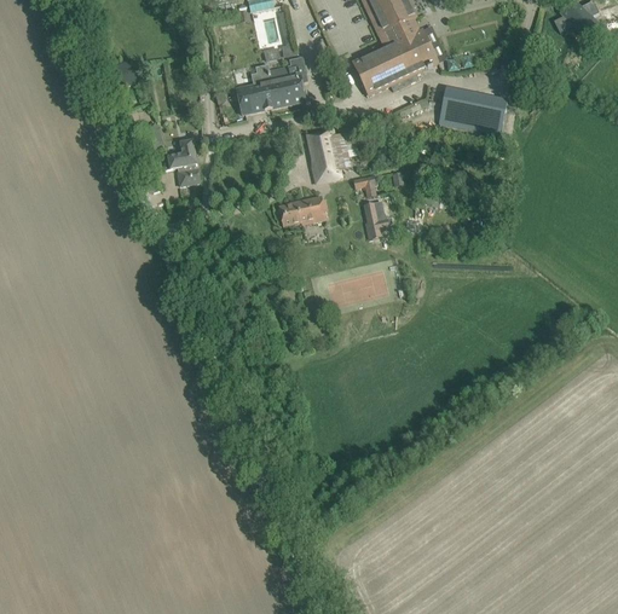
[(197,0),(200,11),(224,7),(223,0),(197,0)]
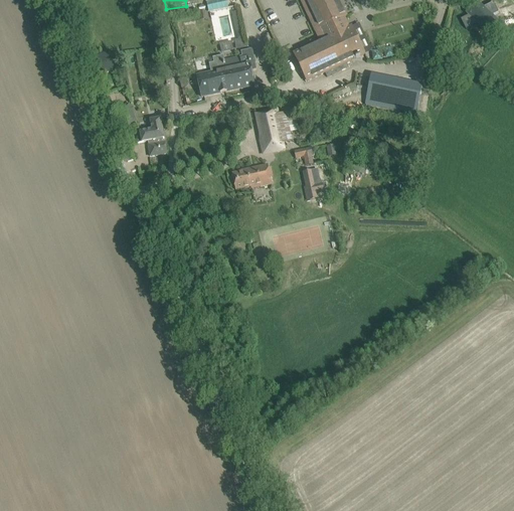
[(316,40),(294,50),(306,77),(325,69),(328,75),(349,66),(346,59),(355,54),(355,55),(359,53),(359,52),(363,50),(351,26),(351,24),(347,25),(342,14),(345,12),(339,0),(306,0),(318,25),(321,24),(326,35),(316,40)]
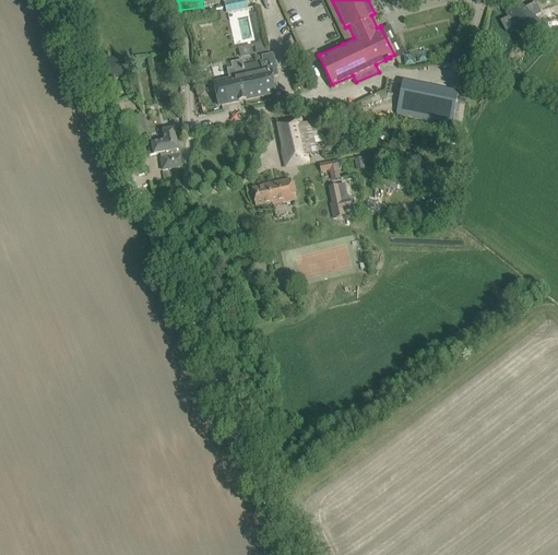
[(510,0),(508,2),(512,6),(507,9),(513,19),(521,14),(532,25),(545,12),(541,8),(548,4),(545,0),(510,0)]
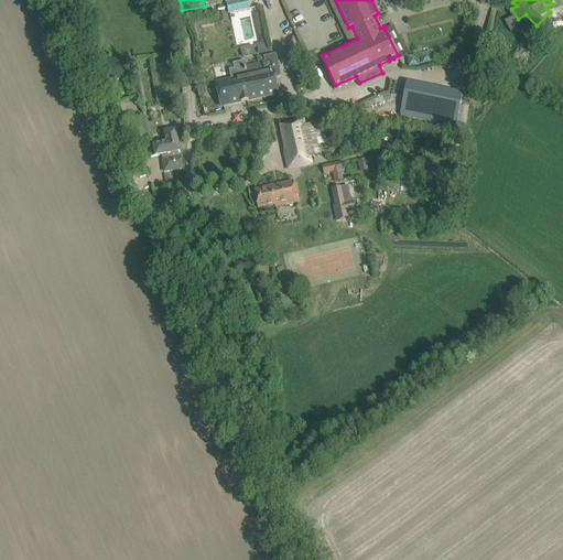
[(230,76),(215,79),(220,106),(278,94),(278,90),(278,89),(274,76),(274,74),(280,73),(275,53),(275,51),(270,52),(262,53),(263,58),(245,62),(244,57),(233,60),(234,65),(228,66),(230,76)]
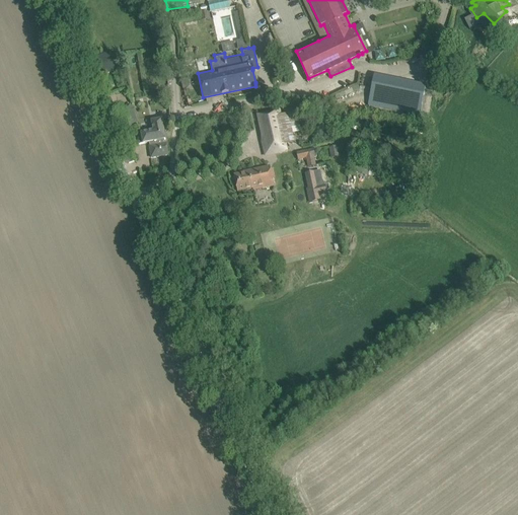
[(112,67),(108,59),(104,50),(95,54),(102,71),(112,67)]
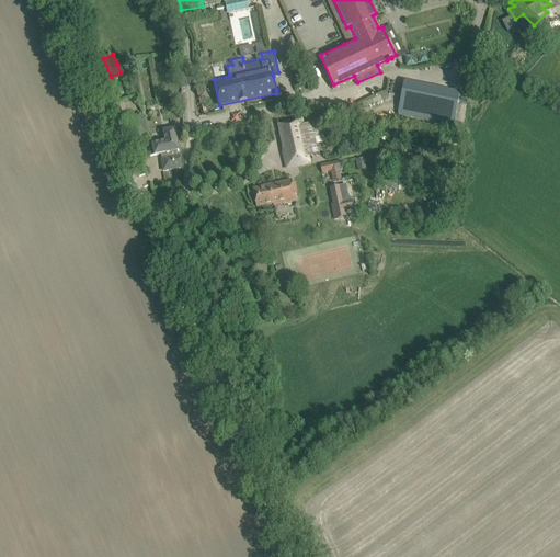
[(458,89),(404,78),(398,111),(452,122),(458,89)]
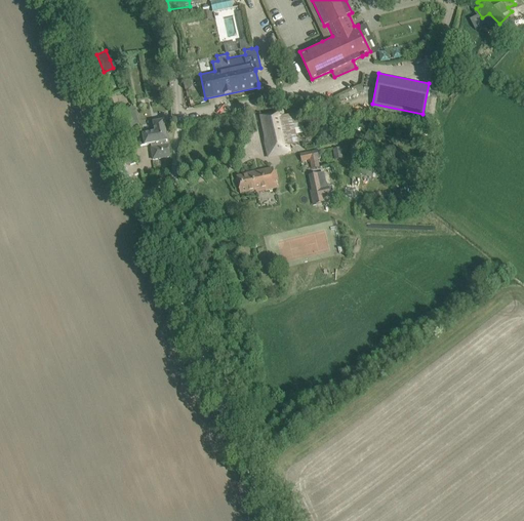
[(138,121),(130,103),(121,107),(129,125),(138,121)]
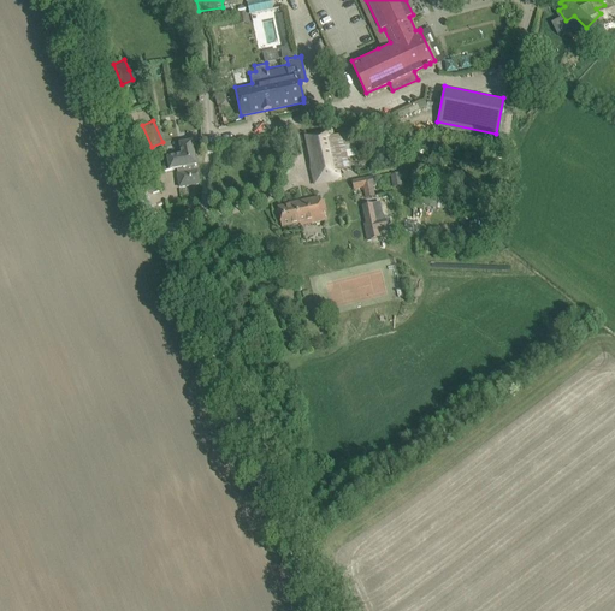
[(305,132),(312,165),(309,165),(313,182),(342,176),(339,166),(349,164),(346,149),(354,147),(350,129),(332,134),(331,126),(305,132)]
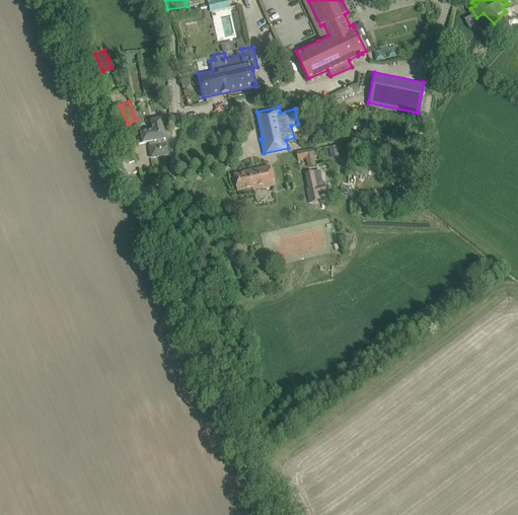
[(167,151),(165,140),(163,140),(162,136),(164,136),(161,116),(151,118),(152,128),(140,130),(142,140),(148,139),(150,154),(167,151)]
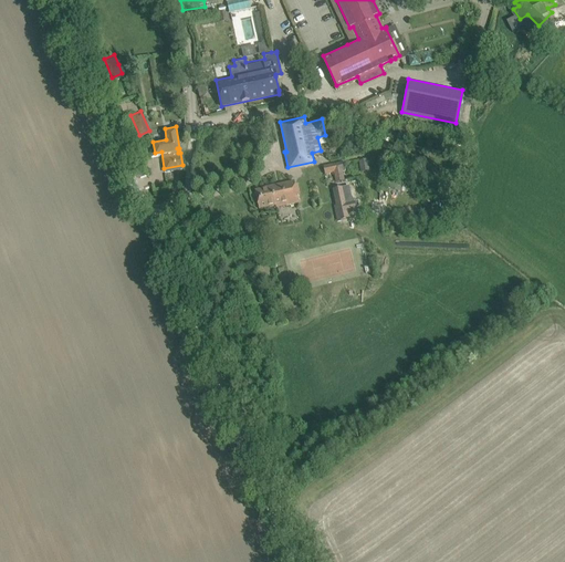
[(367,156),(357,157),(359,169),(369,167),(367,156)]
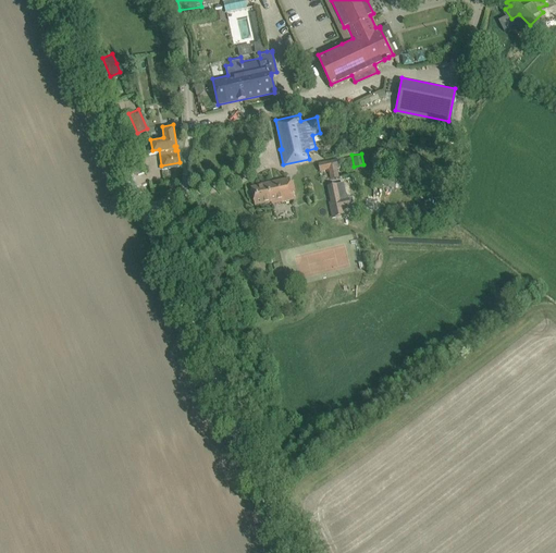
[(336,157),(318,160),(319,169),(328,168),(330,176),(338,175),(336,166),(337,166),(336,157)]
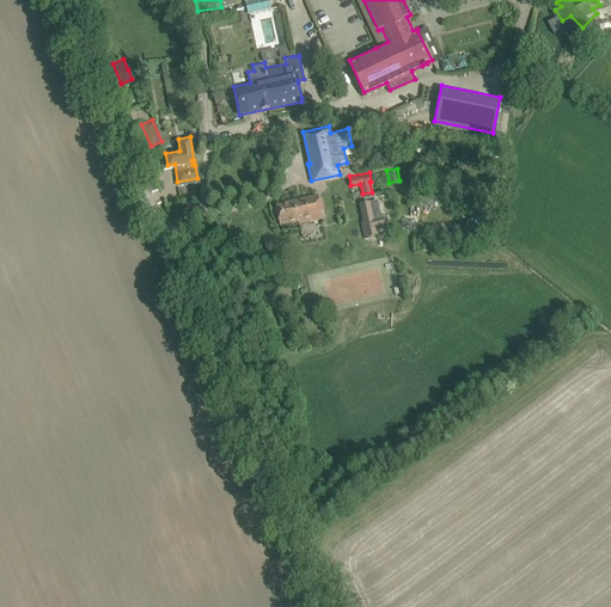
[(275,202),(279,222),(280,224),(297,220),(298,222),(322,216),(321,210),(324,209),(322,197),(318,197),(317,192),(291,197),(291,198),(275,202)]
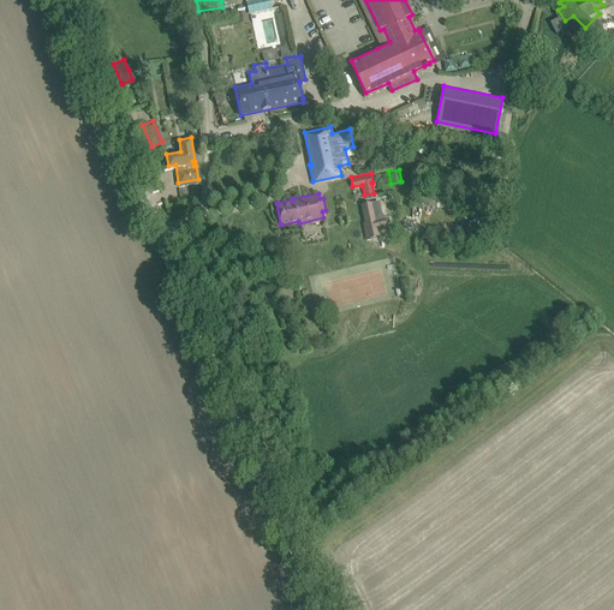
[(379,198),(361,202),(364,219),(362,220),(365,237),(379,234),(377,228),(387,226),(385,216),(374,219),(373,211),(381,210),(379,198)]
